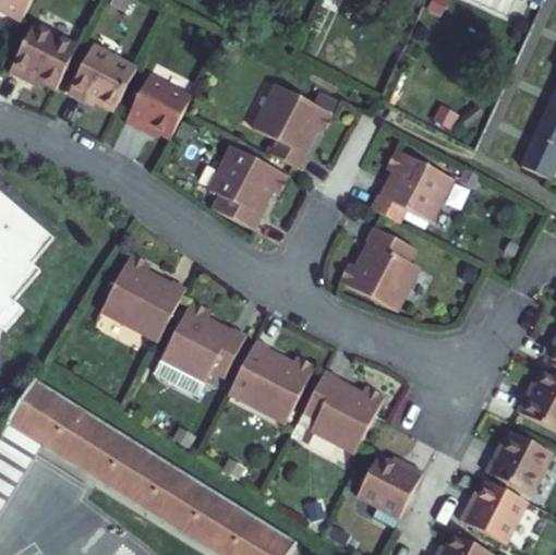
[(0,8),(20,19),(28,0),(0,0),(0,8)]
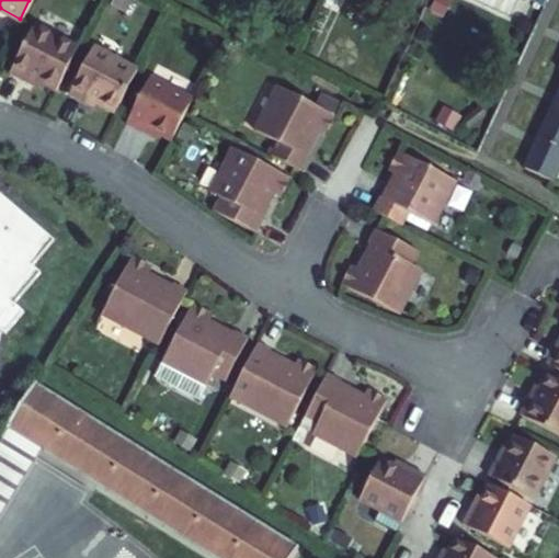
[(476,0),(508,15),(514,0),(476,0)]
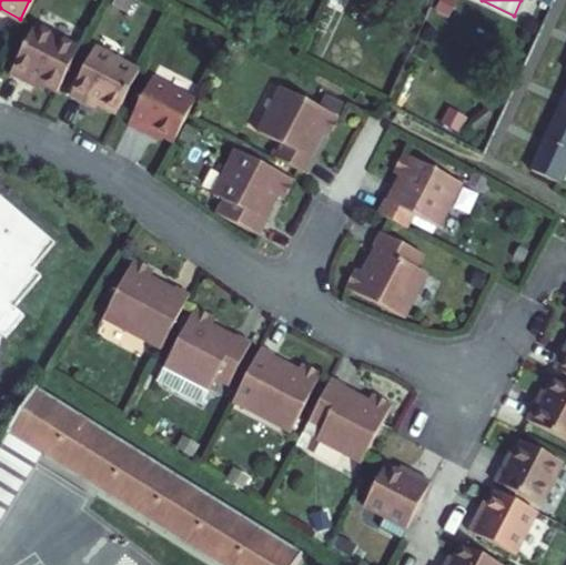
[(41,82),(56,89),(78,46),(33,22),(8,71),(39,87),(41,82)]
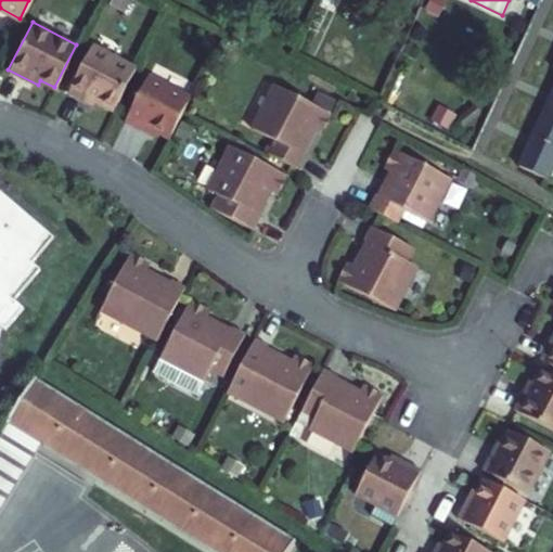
[(113,108),(134,66),(91,43),(66,91),(85,101),(87,95),(113,108)]
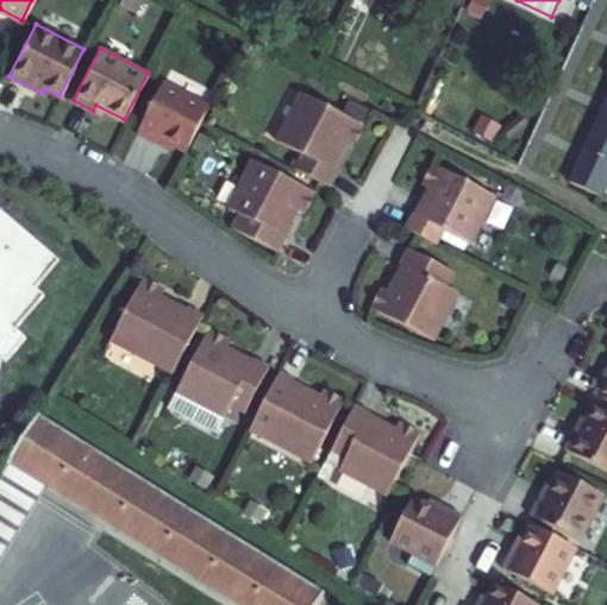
[(207,105),(161,82),(136,131),(167,147),(170,142),(185,149),(200,118),(207,105)]
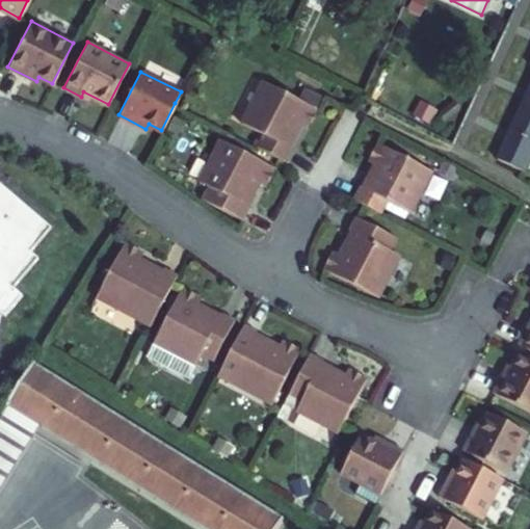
[(263,133),(257,146),(284,160),(291,147),(288,144),(299,122),(307,126),(316,107),(262,80),(241,122),(263,133)]
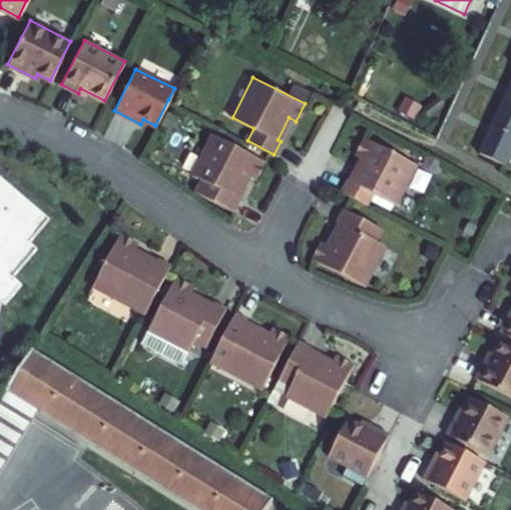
[(510,79),(478,151),(505,163),(510,149),(510,79)]
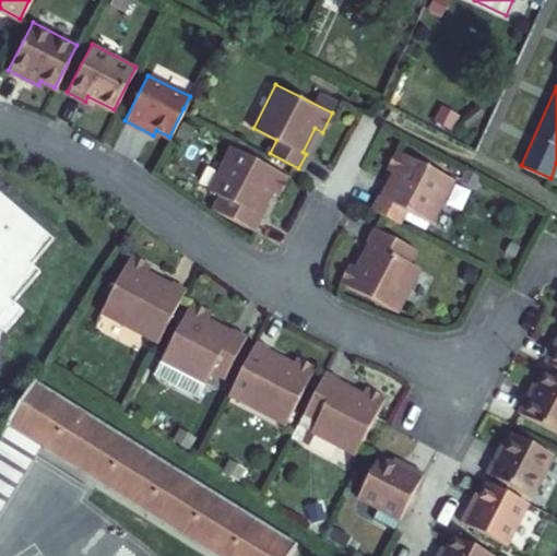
[(277,194),(287,175),(230,145),(208,189),(217,194),(211,208),(253,231),(261,215),(258,214),(271,190),(277,194)]
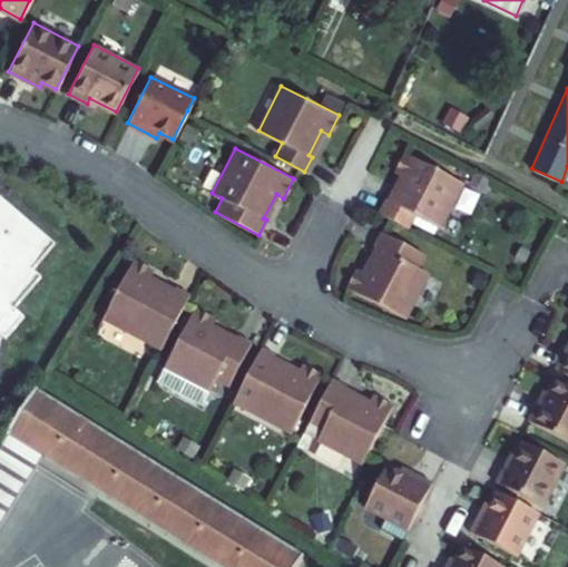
[(384,197),(378,212),(405,226),(413,213),(437,225),(460,182),(403,152),(393,170),(401,174),(388,199),(384,197)]
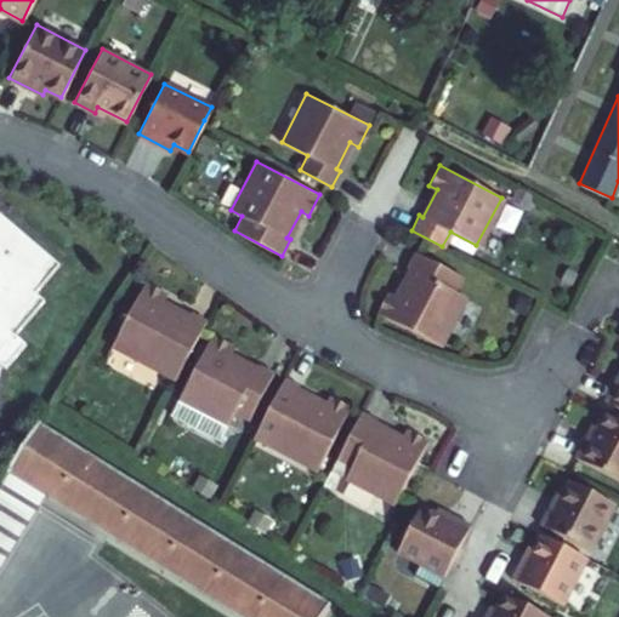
[(0,363),(4,365),(24,342),(13,332),(43,298),(34,291),(58,263),(0,212),(0,363)]
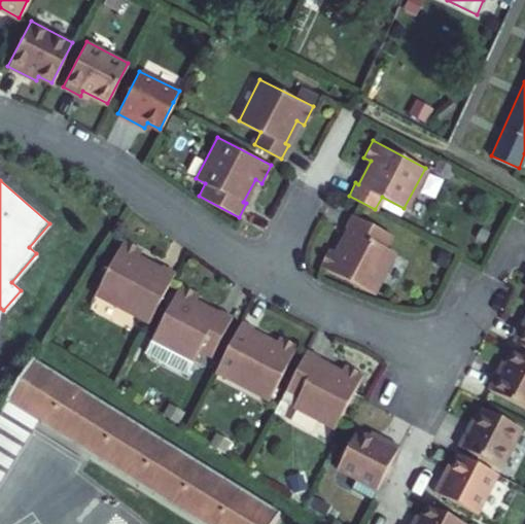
[(373,293),(394,251),(385,247),(391,235),(351,213),(344,228),(347,229),(336,251),(328,247),(319,266),(373,293)]
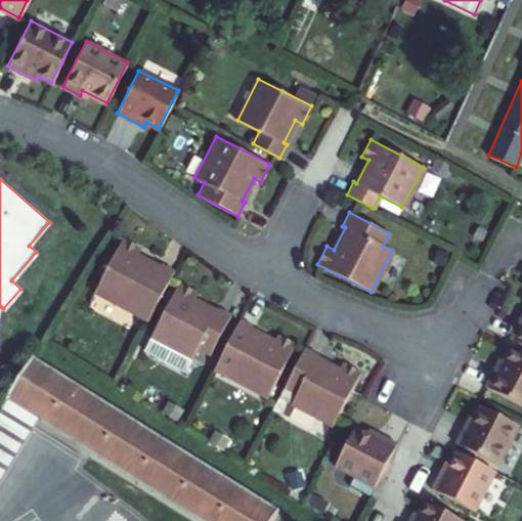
[(94,291),(147,318),(173,269),(160,262),(159,265),(136,253),(139,247),(121,237),(94,291)]
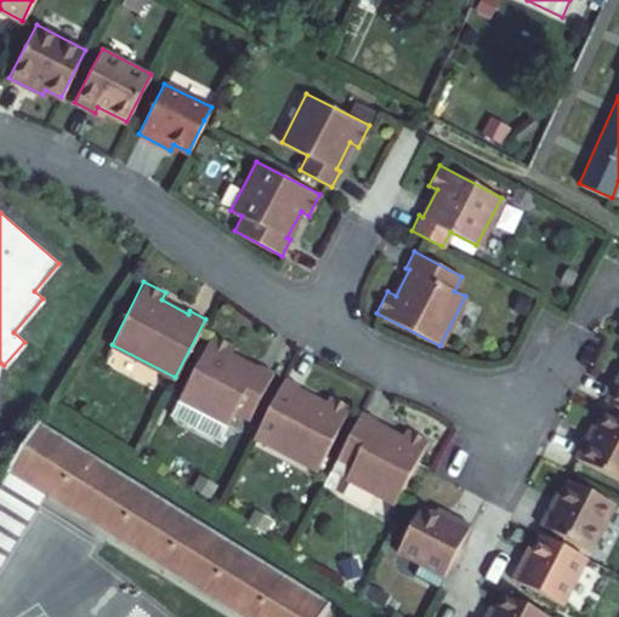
[(170,412),(219,439),(233,411),(248,420),(273,371),(256,363),(255,366),(228,353),(233,344),(211,333),(170,412)]
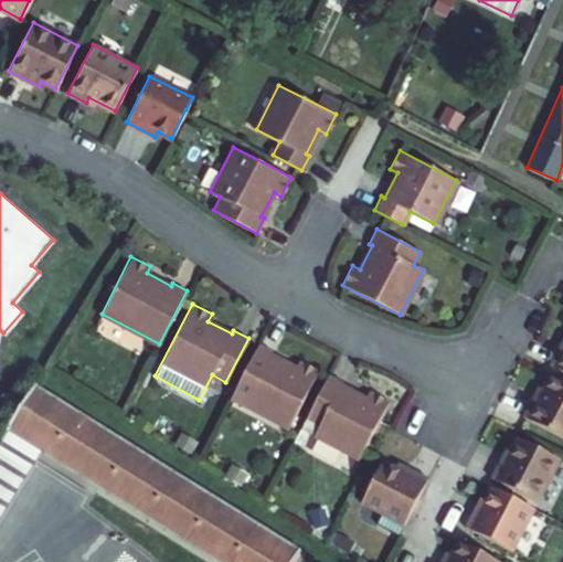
[(257,343),(231,396),(288,426),(318,369),(299,359),(295,367),(271,353),(273,350),(257,343)]
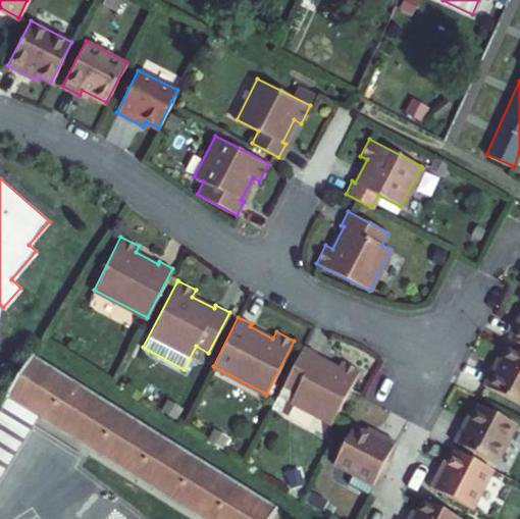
[(519,321),(515,319),(507,335),(519,343),(519,321)]
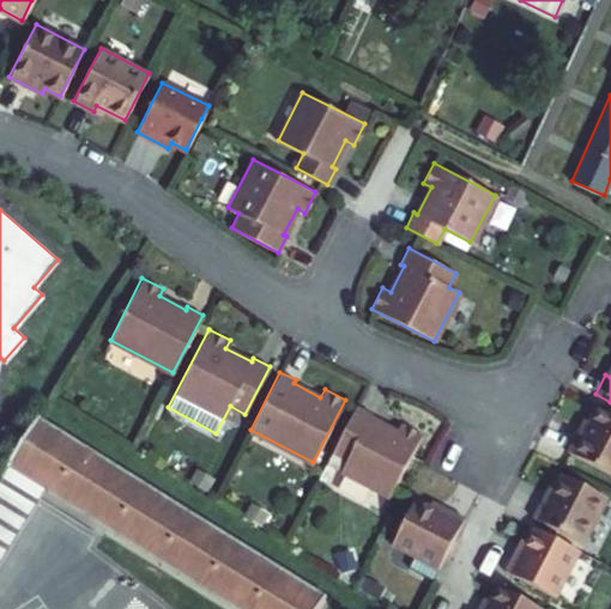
[(610,412),(597,405),(590,420),(582,433),(576,430),(566,450),(610,473),(610,412)]
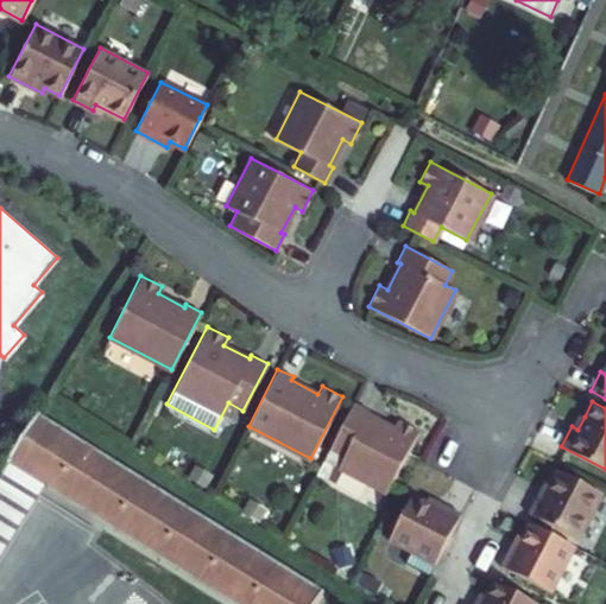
[(353,402),(328,449),(343,457),(338,468),(385,491),(417,431),(397,419),(393,427),(367,413),(368,411),(353,402)]
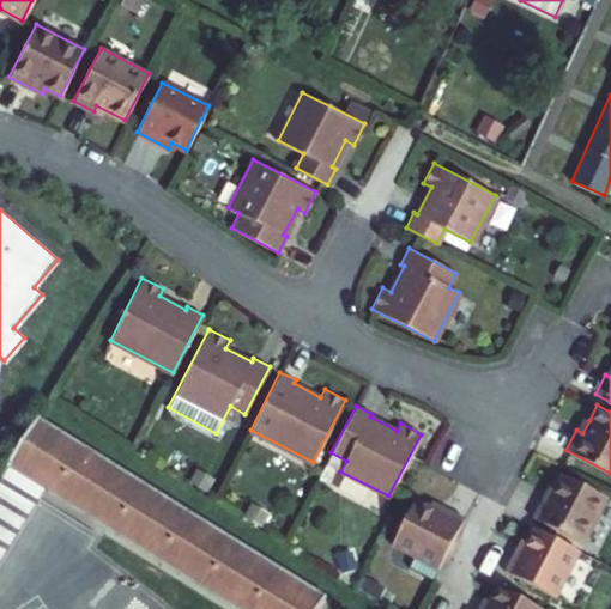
[(314,608),(322,596),(35,416),(6,463),(43,486),(240,608),(314,608)]
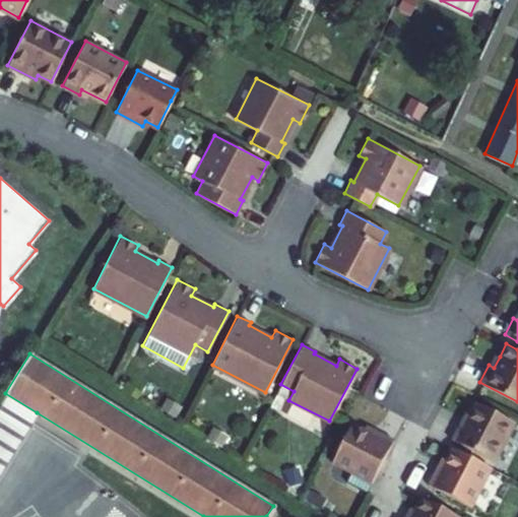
[(495,353),(489,365),(494,368),(500,357),(495,353)]
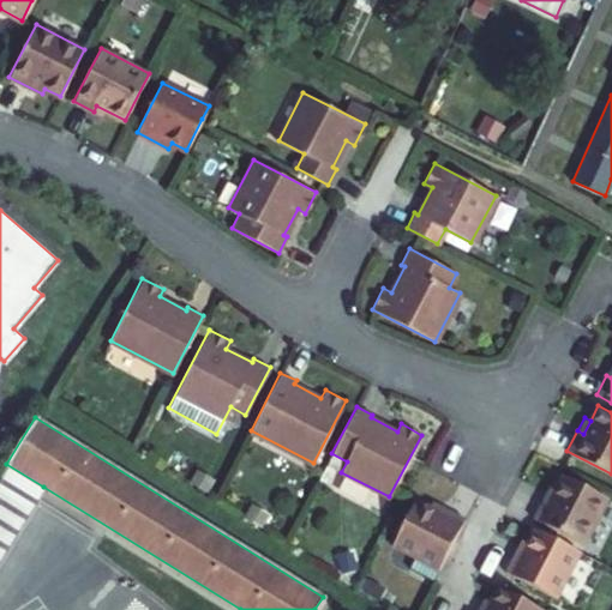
[(341,472),(347,461),(331,453),(327,464),(341,472)]
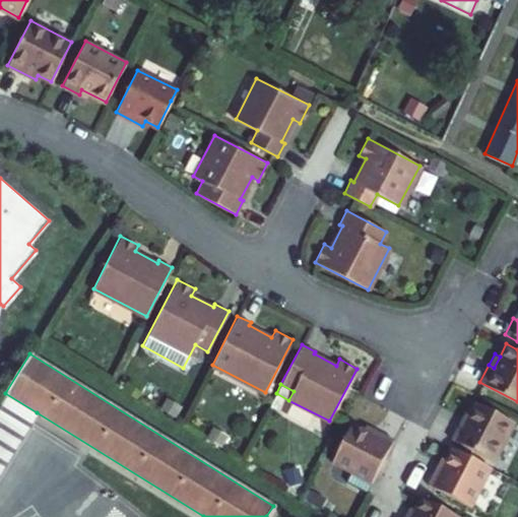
[(0,471),(37,412),(5,393),(0,400),(0,471)]
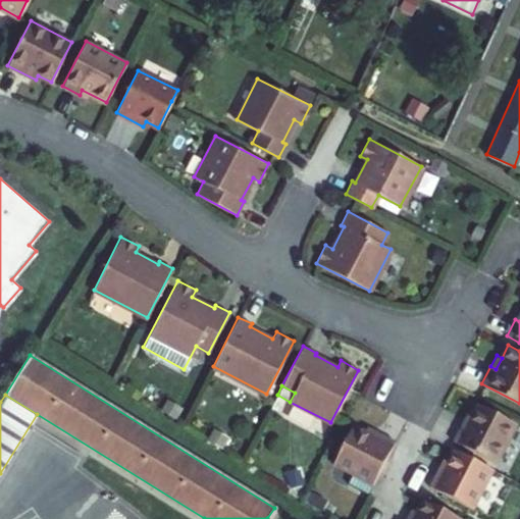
[(461,423),(453,439),(495,462),(515,422),(478,403),(466,425),(461,423)]
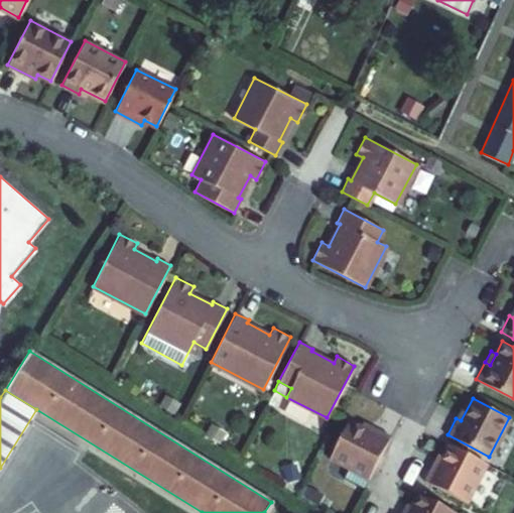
[(330,457),(349,467),(343,477),(363,487),(389,435),(373,426),(371,431),(361,426),(348,420),(330,457)]
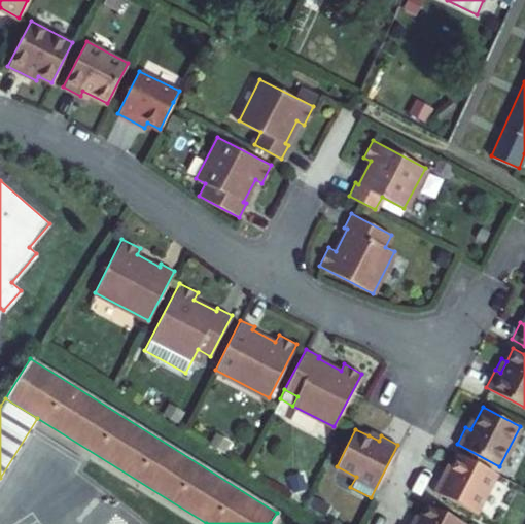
[(379,441),(381,435),(372,430),(369,435),(379,441)]
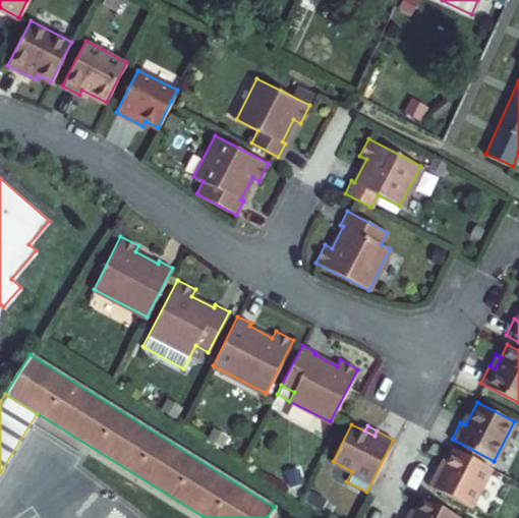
[(491,467),(453,448),(442,470),(437,468),(427,484),(470,507),(491,467)]
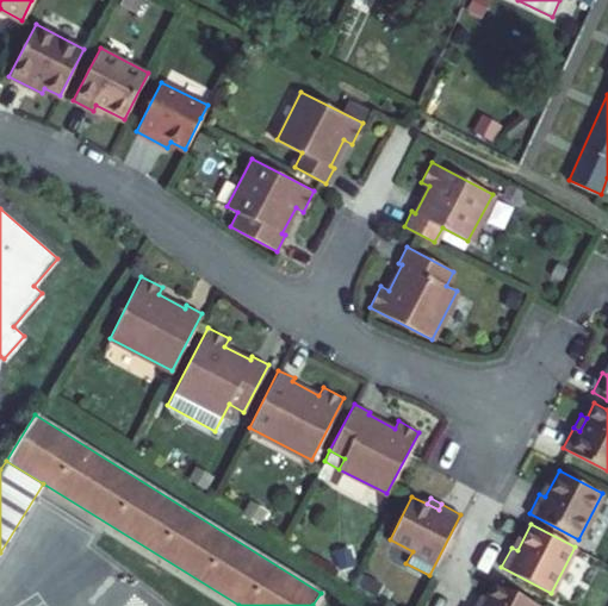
[(540,605),(494,581),(486,595),(481,605),(473,605),(540,605)]
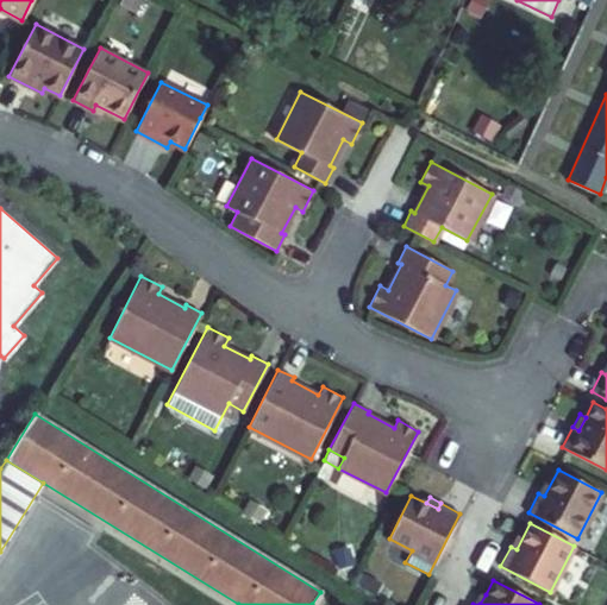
[(480,592),(473,604),(480,604),(486,594),(480,592)]
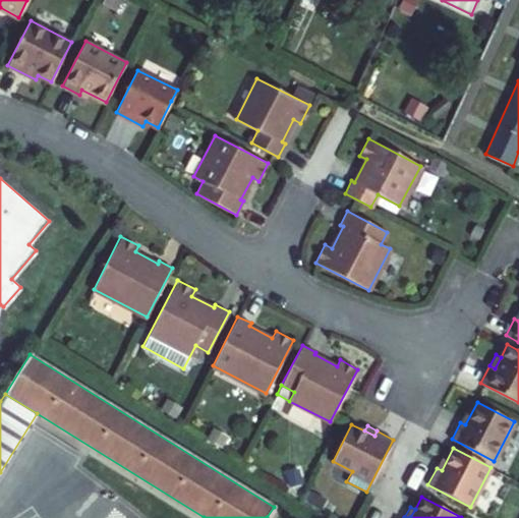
All buildings are outlined.
